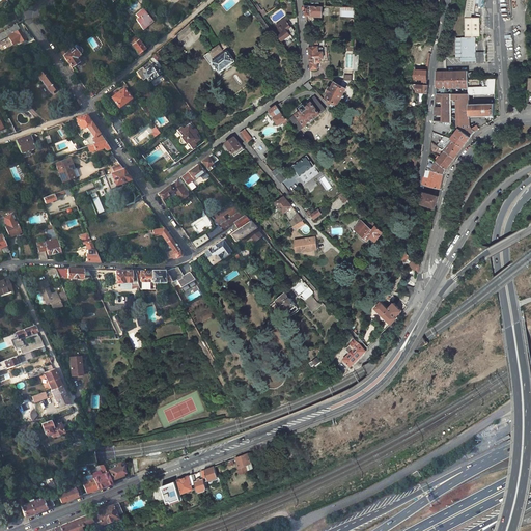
[(475,0),(467,0),(465,17),(471,17),(472,14),(474,14),(475,0)]
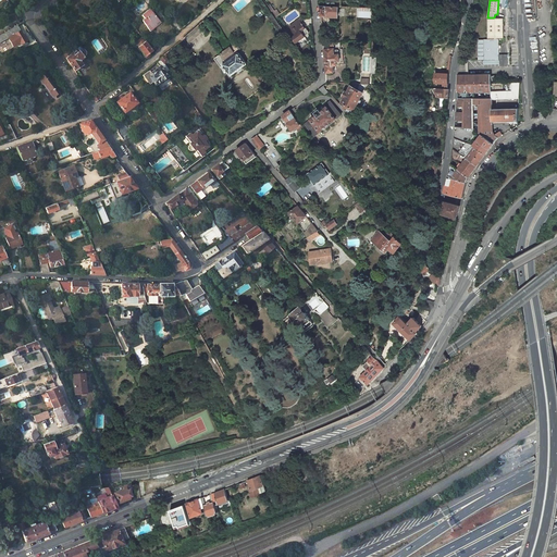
[(326,15),(337,15),(337,5),(320,5),(321,16),(326,15)]
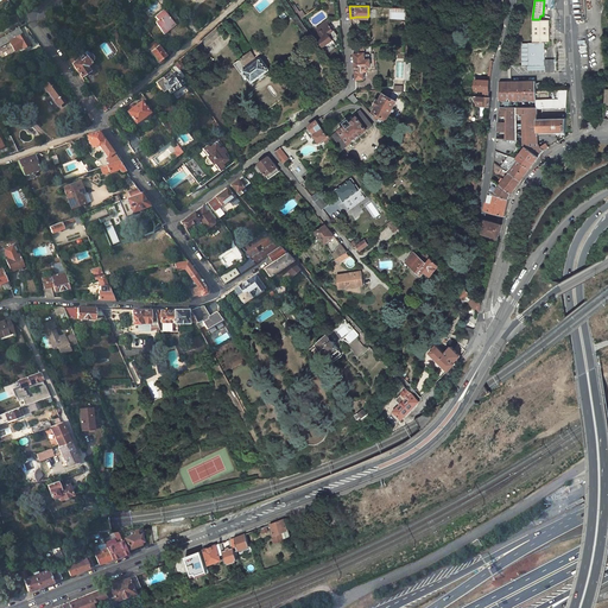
[(170,30),(176,24),(164,11),(156,18),(158,21),(156,24),(164,36),(170,31),(170,30)]
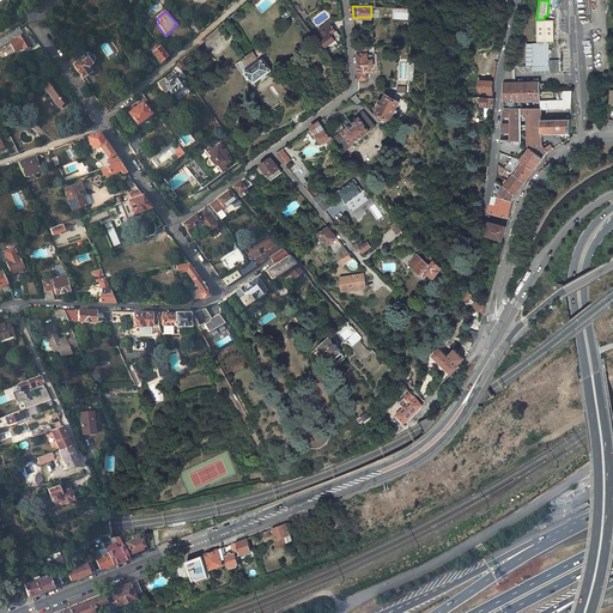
[(544,19),(536,19),(538,42),(526,43),(526,66),(532,66),(532,71),(550,71),(550,73),(559,73),(558,60),(550,60),(548,42),(556,42),(556,19),(544,19)]
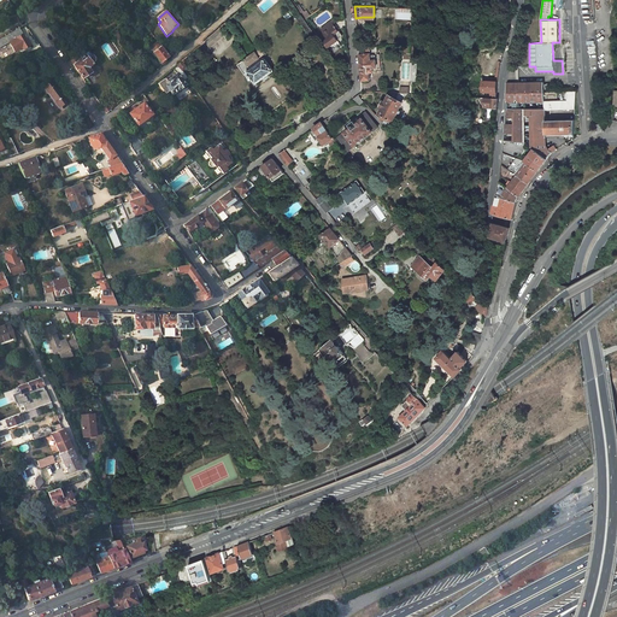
[(336,39),(342,35),(339,30),(333,22),(322,29),(324,33),(318,36),(322,42),(327,48),(338,40),(336,39)]
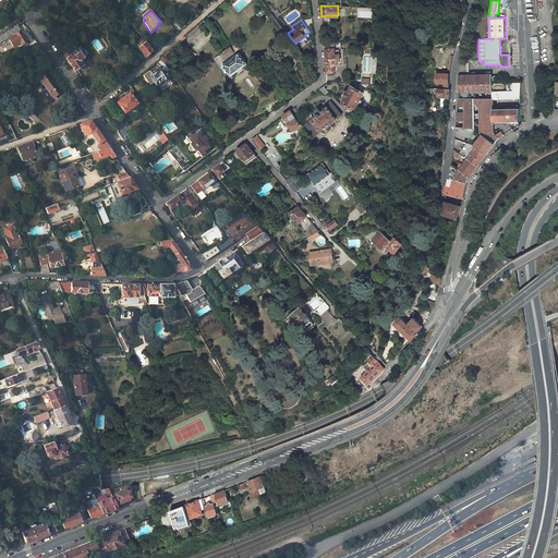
[(102,26),(99,28),(106,38),(109,36),(102,26)]
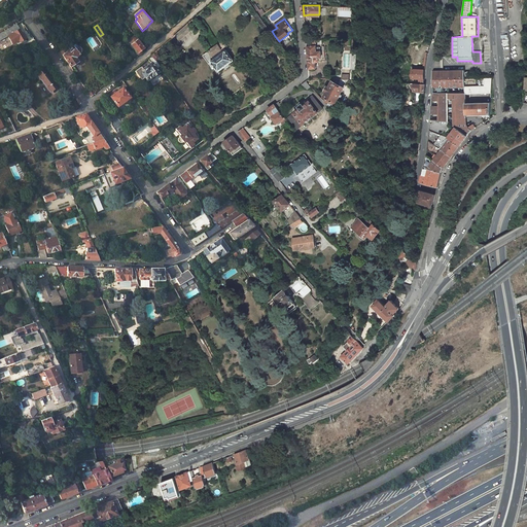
[(4,31),(12,44),(19,40),(19,41),(24,38),(19,29),(13,32),(10,28),(4,31)]
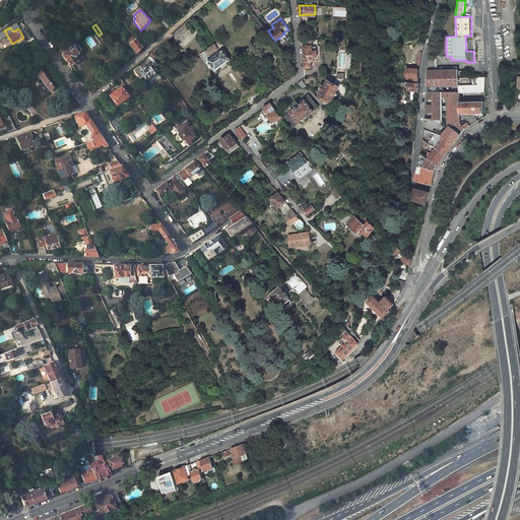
[(132,35),(126,40),(129,44),(128,44),(136,55),(141,51),(139,49),(141,47),(132,35)]
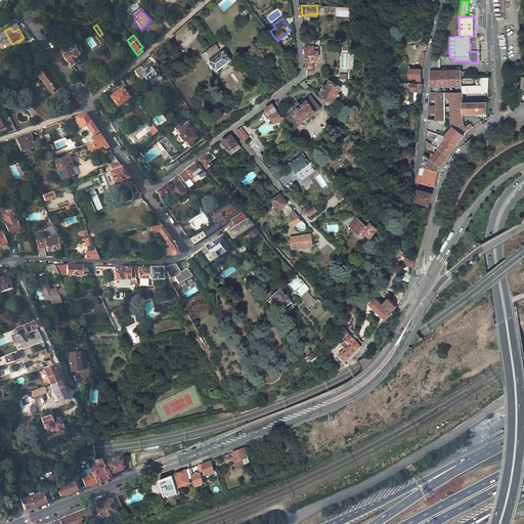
[(222,41),(202,54),(206,60),(225,46),(222,41)]
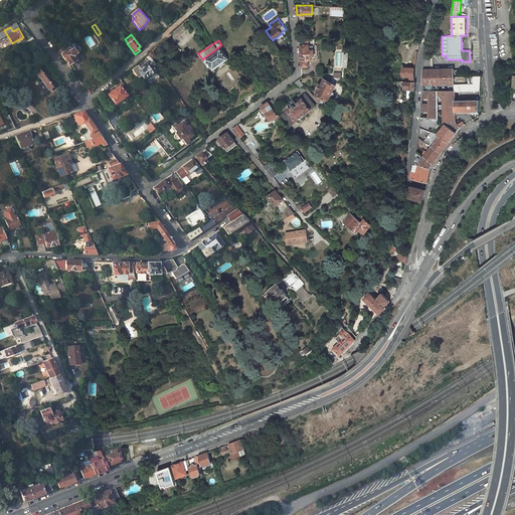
[(65,49),(62,46),(58,49),(68,64),(75,59),(73,56),(76,53),(70,45),(65,49)]
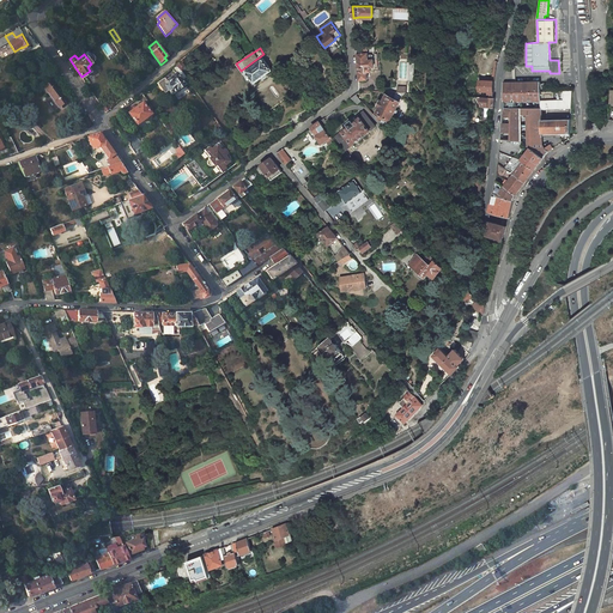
[(262,59),(246,71),(254,83),(271,71),(262,59)]
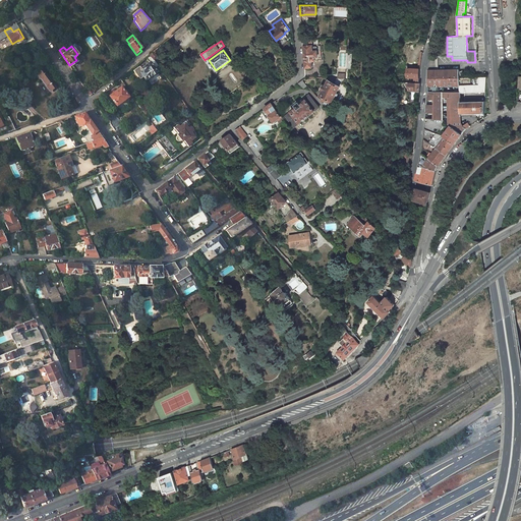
[(317,57),(316,50),(303,51),(304,62),(305,67),(312,67),(311,60),(314,60),(314,57),(317,57)]
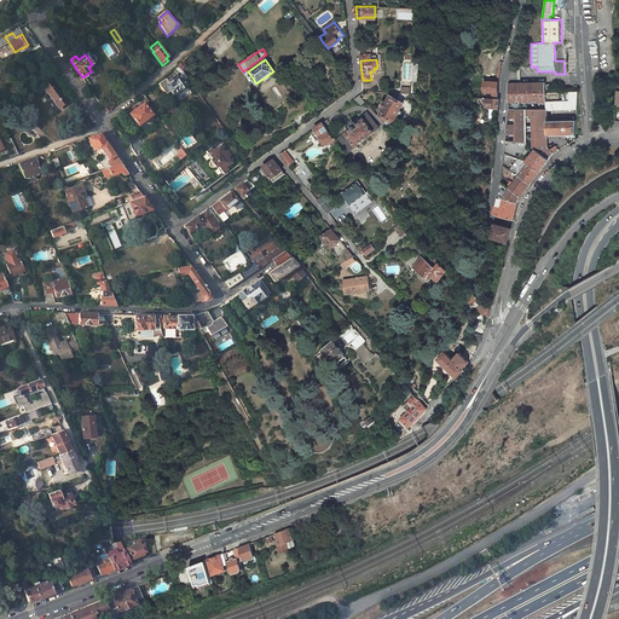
[(165,79),(158,84),(165,93),(169,91),(172,94),(173,93),(174,94),(178,92),(178,91),(178,90),(185,85),(185,84),(190,81),(183,70),(178,64),(173,68),(177,74),(171,77),(171,76),(166,79),(165,79)]
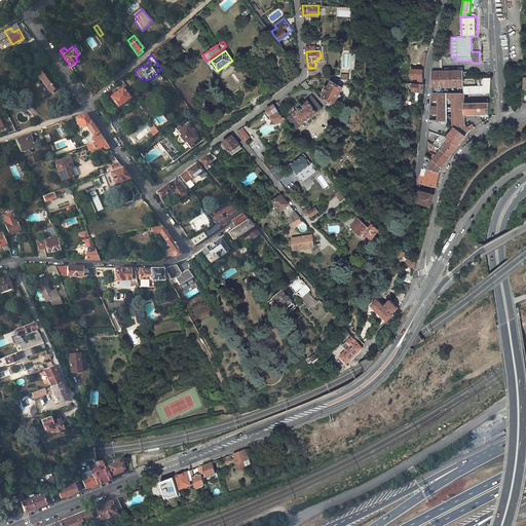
[(433,78),(463,78),(463,70),(442,71),(441,57),(435,57),(433,72),(433,78)]
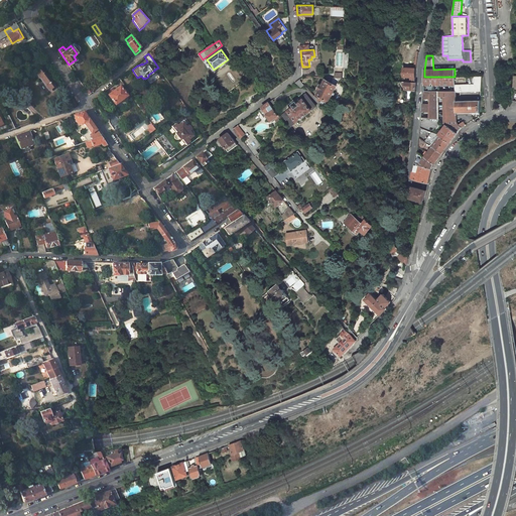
[(120,58),(116,61),(120,68),(124,63),(120,58)]
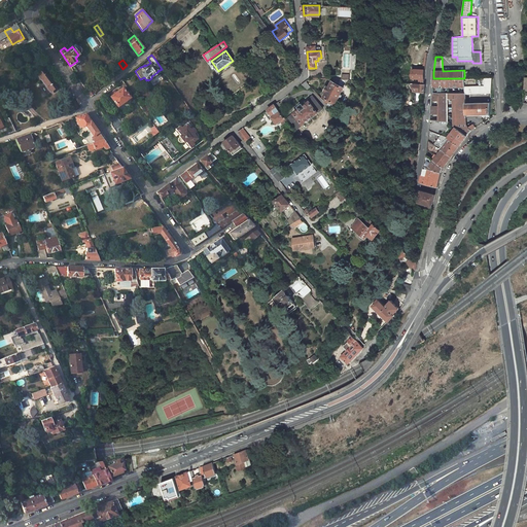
[(42,69),(36,74),(48,92),(55,88),(42,69)]
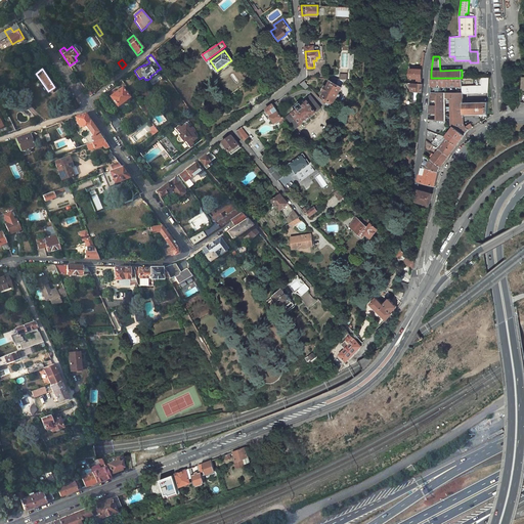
[(422,70),(410,71),(410,78),(415,78),(415,79),(422,79),(422,70)]
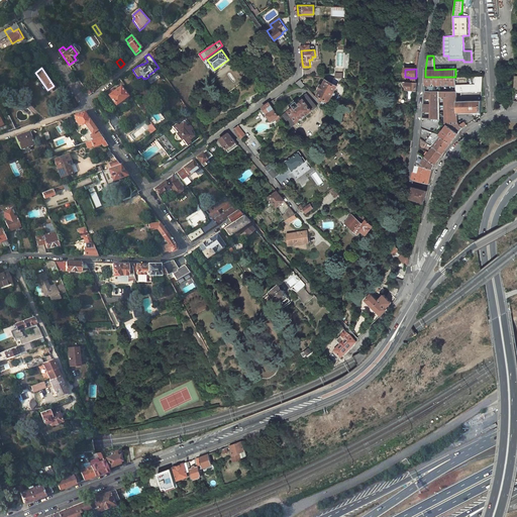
[(425,86),(438,86),(438,92),(425,92),(423,118),(438,120),(447,126),(458,134),(462,128),(459,127),(457,122),(456,113),(481,113),(481,101),(456,101),(456,92),(482,92),(482,83),(456,84),(455,77),(425,77),(425,86)]
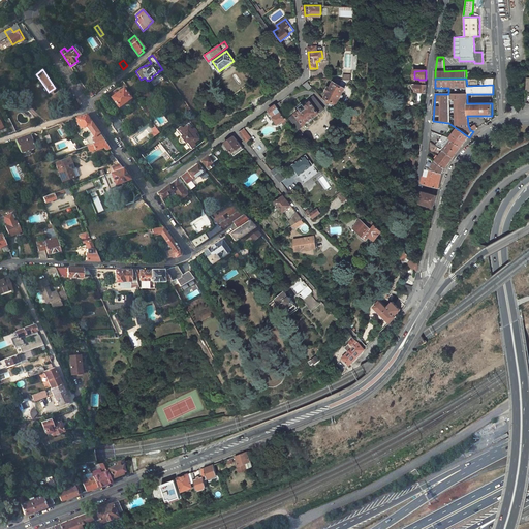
[(329,87),(327,90),(328,91),(323,100),(333,111),(333,109),(336,103),(345,88),(344,88),(348,81),(335,80),(330,88),(329,87)]
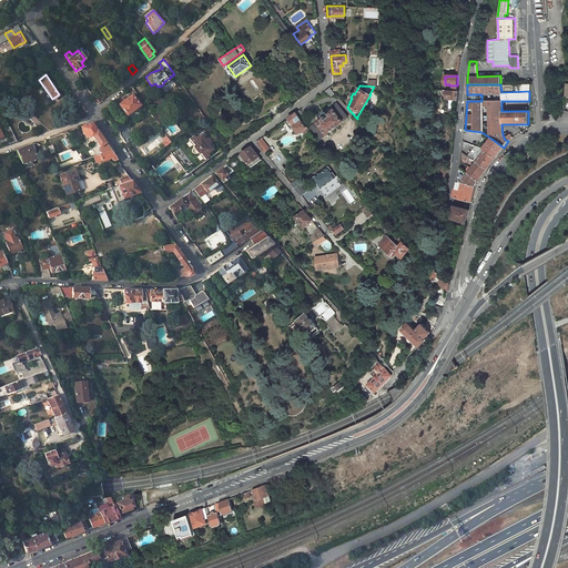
[(330,87),(325,90),(331,97),(335,93),(330,87)]
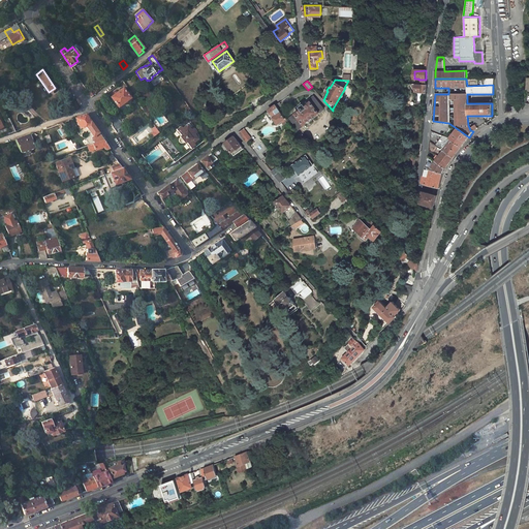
[(411,84),(411,87),(412,89),(414,89),(414,92),(426,93),(426,85),(418,84),(411,84)]
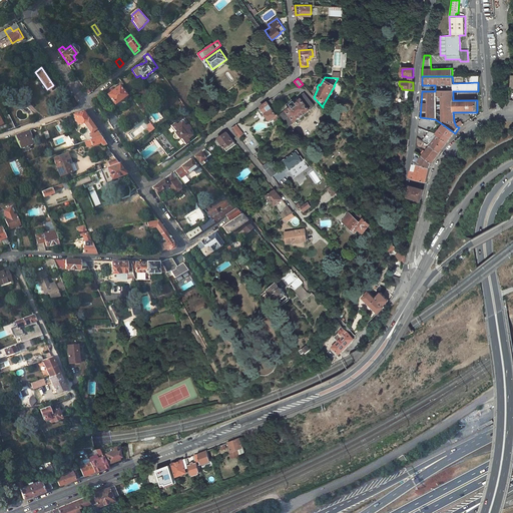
[(107,93),(106,93),(113,103),(125,94),(118,85),(113,89),(107,93)]
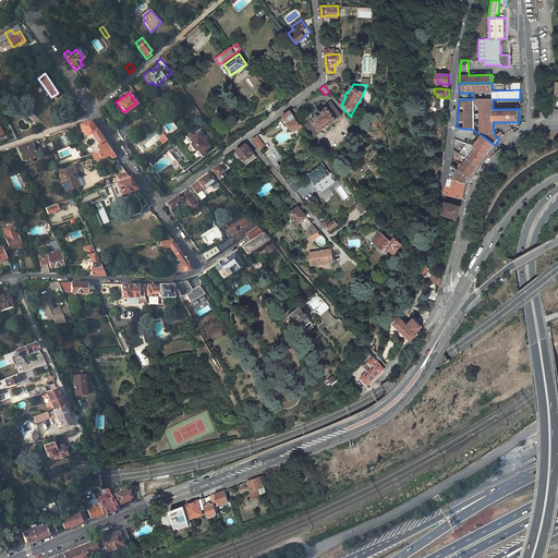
[(318,114),(306,123),(315,135),(341,116),(330,101),(326,105),(327,107),(322,111),(320,110),(316,112),(318,114)]
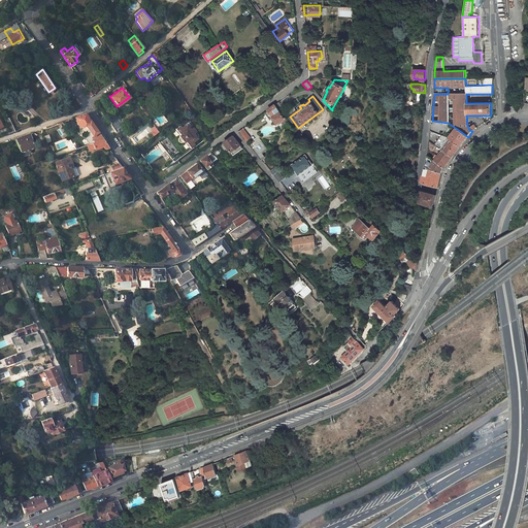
[(75,100),(70,104),(74,110),(79,106),(75,100)]
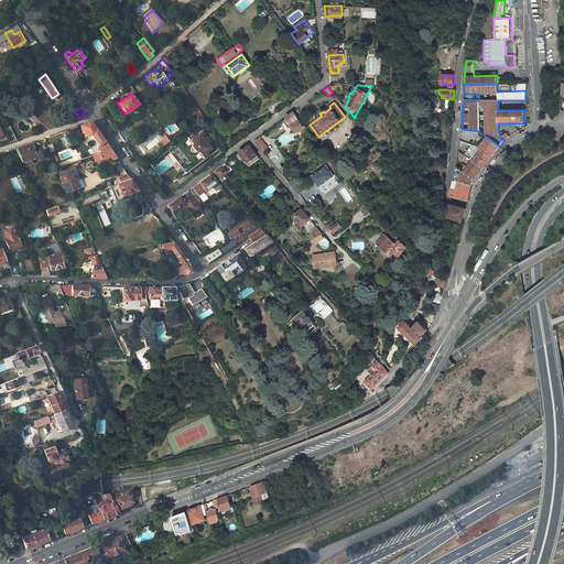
[(156,120),(160,118),(155,111),(151,114),(156,120)]
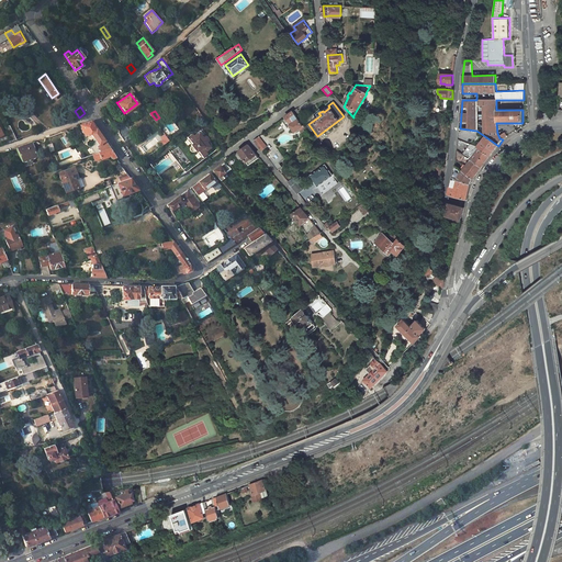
[(295,131),(299,128),(301,132),(306,128),(298,116),(293,111),(284,116),(291,124),(295,131)]
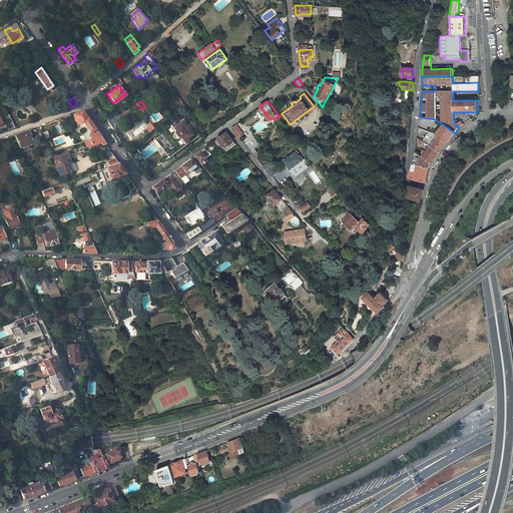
[(260,106),(257,109),(262,116),(266,113),(260,106)]
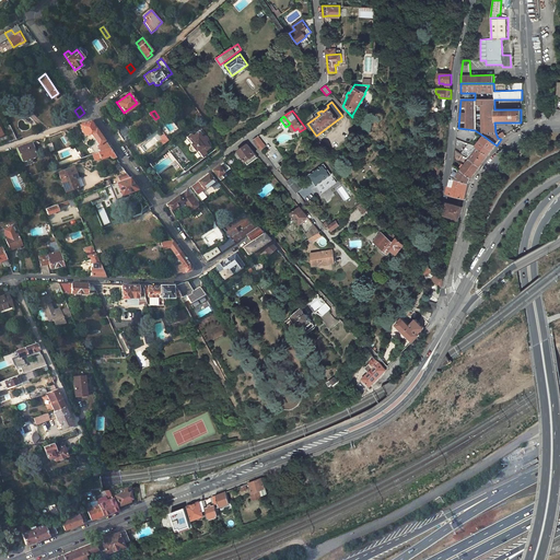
[(79,125),(86,136),(90,133),(97,144),(95,146),(100,151),(108,148),(104,141),(93,125),(90,120),(79,125)]
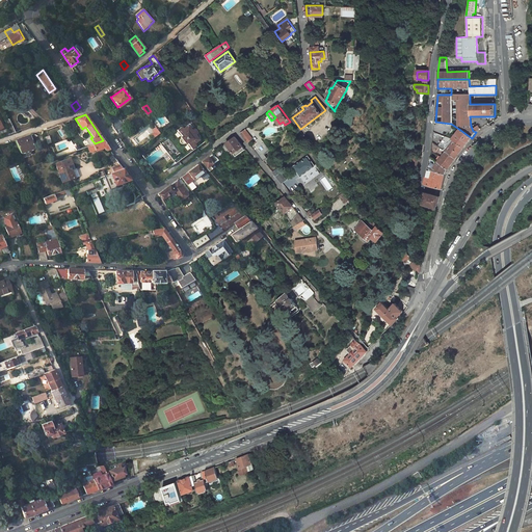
[(125,127),(116,115),(109,121),(116,132),(125,127)]
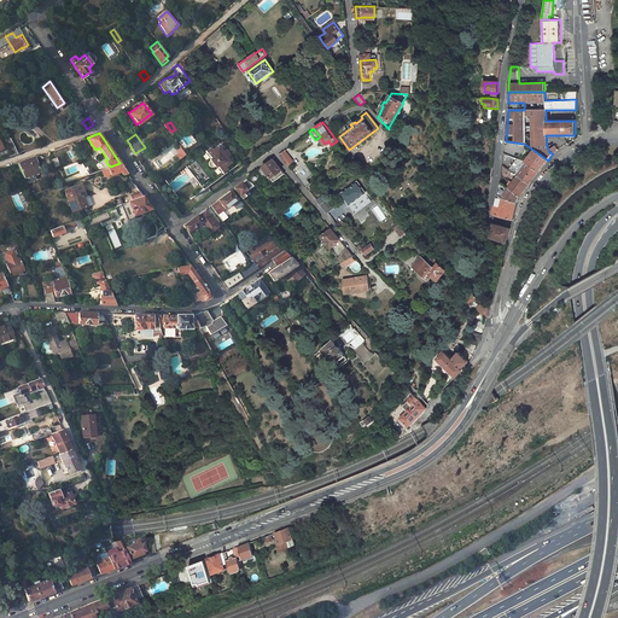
[(11,139),(5,139),(13,155),(18,153),(11,139)]
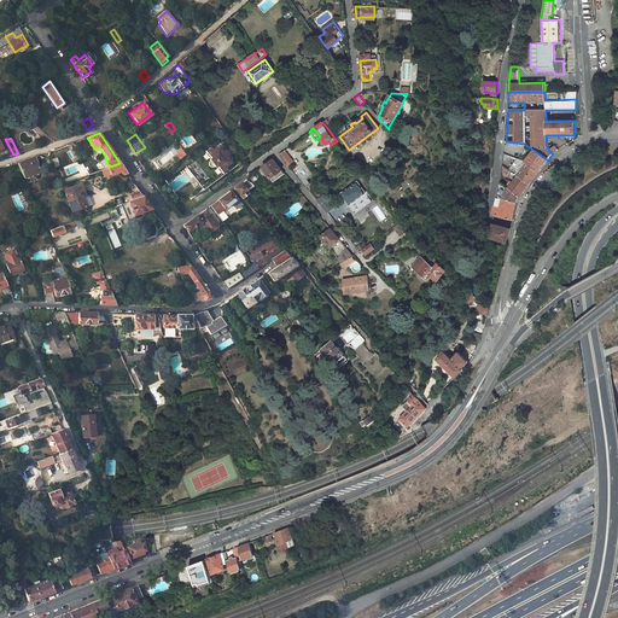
[(186,155),(181,147),(176,151),(179,155),(175,156),(179,159),(186,155)]
